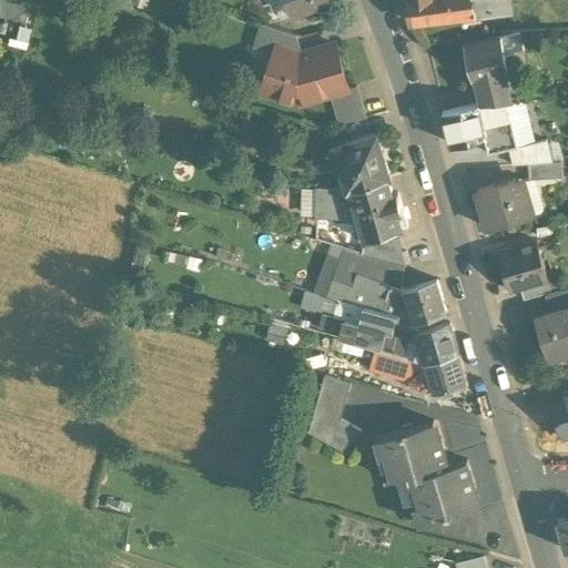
[(286,0),(292,16),(333,1),(332,0),(286,0)]
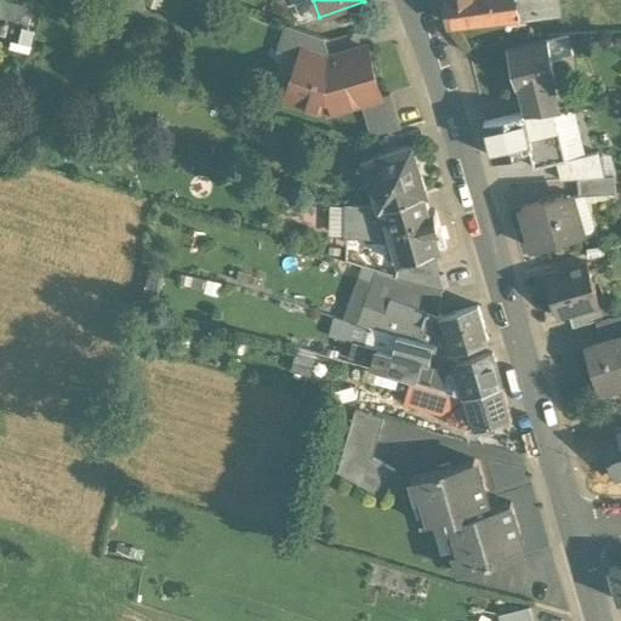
[(445,0),(448,26),(519,17),(517,0),(445,0)]
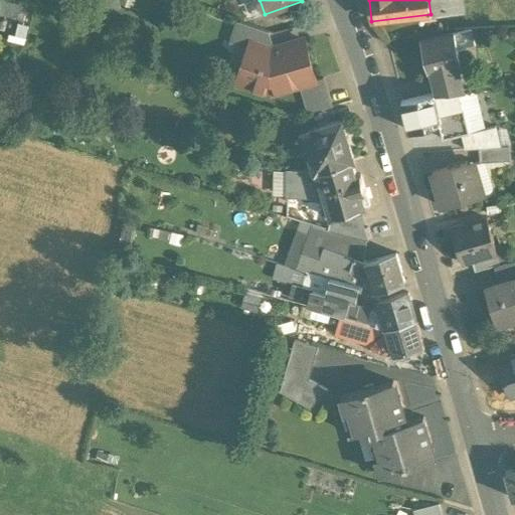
[(461,0),(428,0),(431,14),(448,12),(462,10),(461,0)]
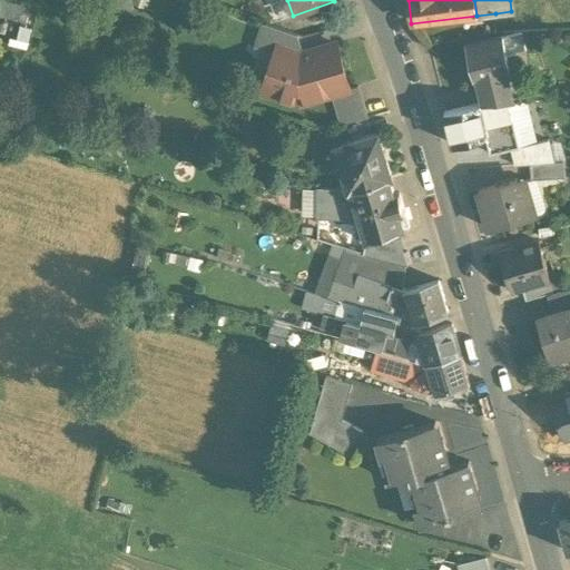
[(297,38),(262,26),(254,48),(278,57),(282,50),(301,57),(304,56),(297,38)]
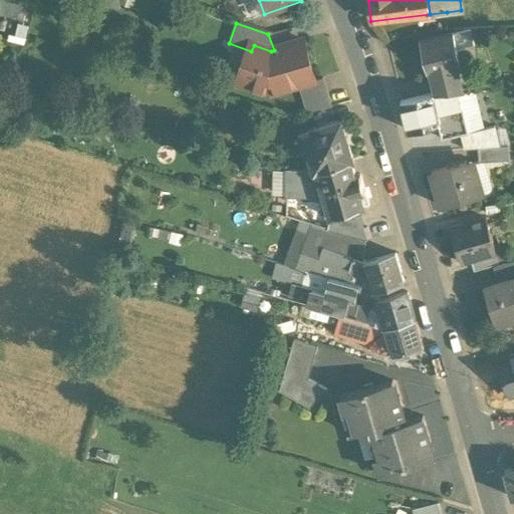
[(453,34),(420,42),(428,75),(432,74),(461,68),(453,34)]
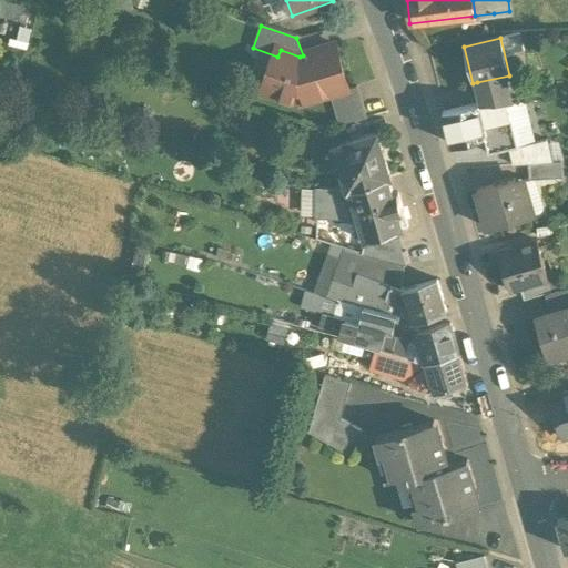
[(303,56),(300,57),(281,50),(277,57),(265,93),(300,105),(331,95),(331,94),(347,90),(334,46),(303,56)]
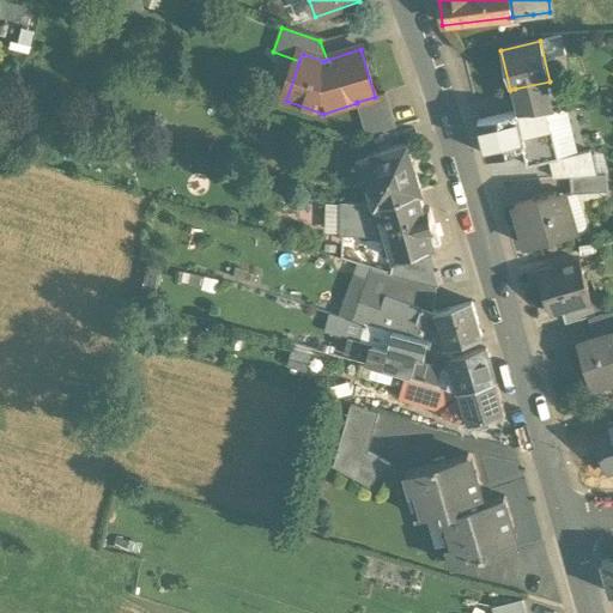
[(550,82),(515,89),(521,113),(556,110),(550,82)]
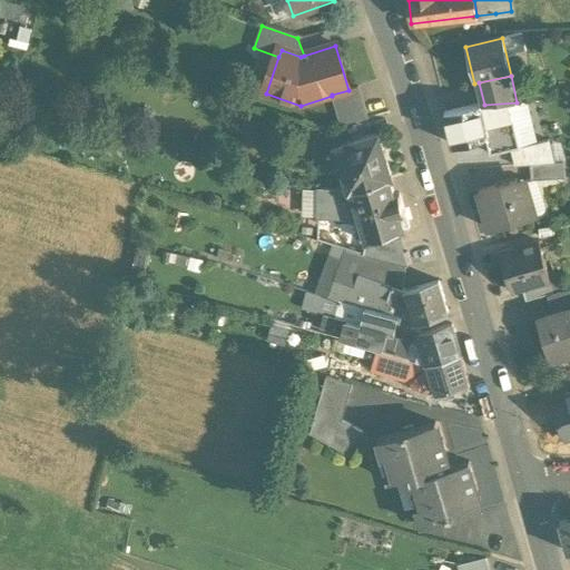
[(349,90),(332,95),(332,96),(341,127),(367,119),(359,88),(349,90)]
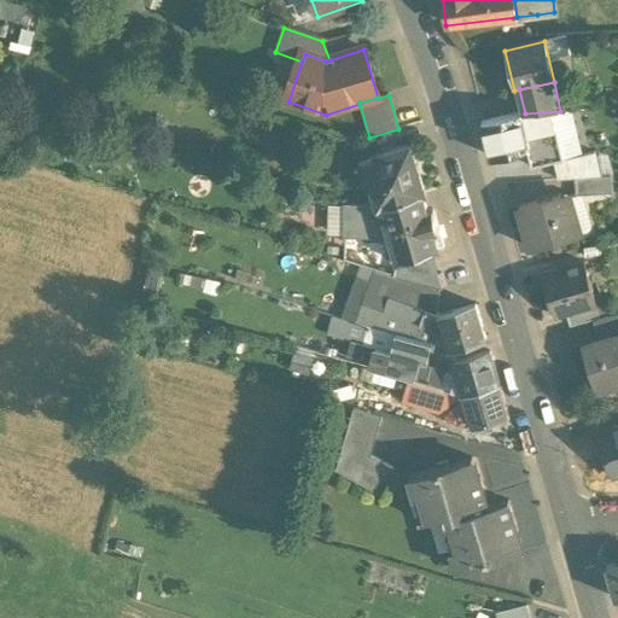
[(552,112),(519,115),(532,168),(563,161),(552,112)]
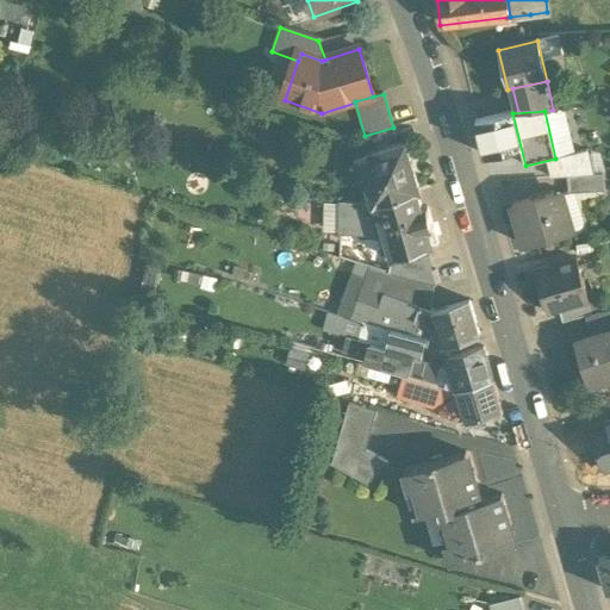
[(512,113),(475,122),(483,154),(520,145),(515,126),(512,113)]
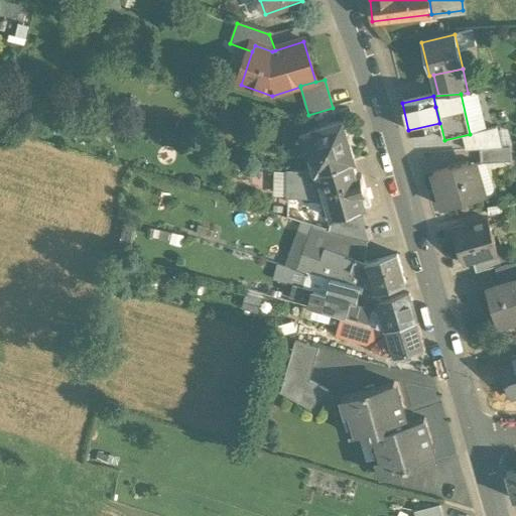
[(344,122),(304,133),(315,172),(317,172),(353,162),(355,161),(344,122)]
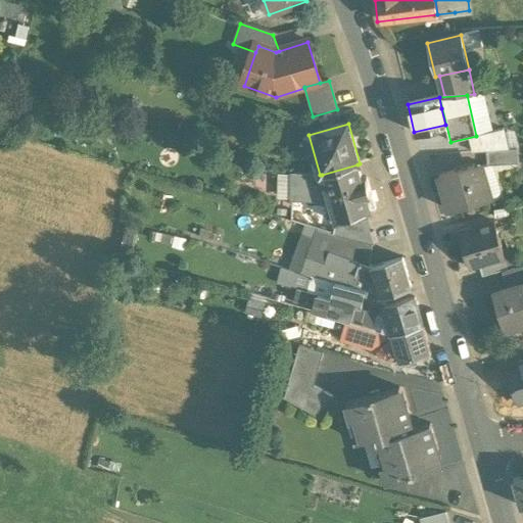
[(503,130),(469,139),(472,153),(508,150),(503,130)]
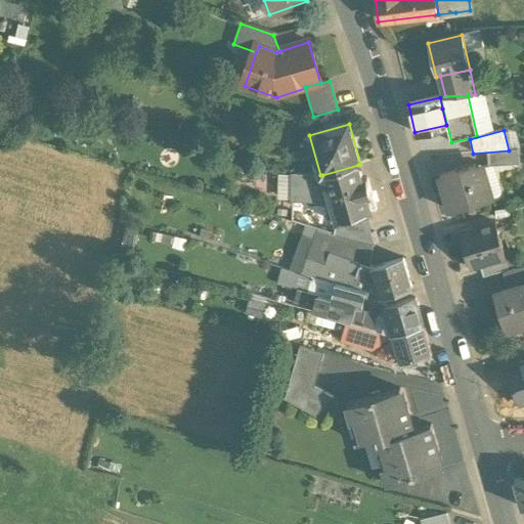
[(430,141),(418,144),(421,158),(433,157),(432,153),(430,141)]
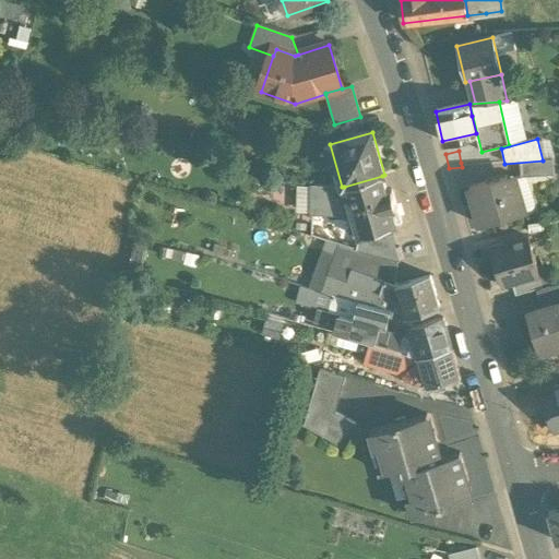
[(511,164),(513,180),(523,178),(551,175),(549,162),(511,164)]
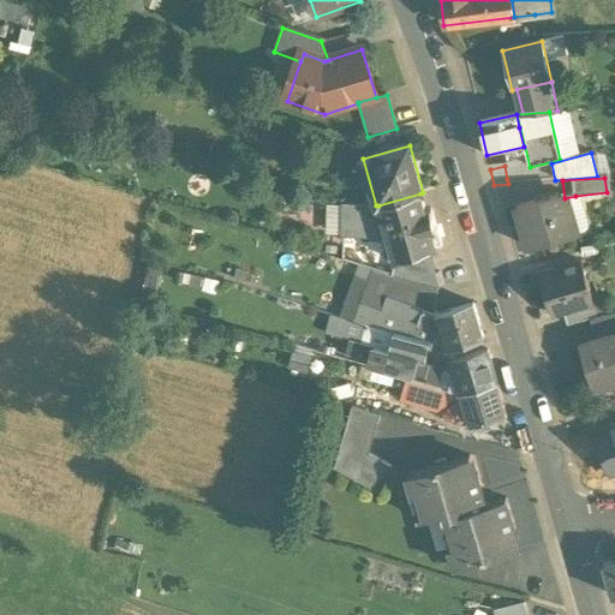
[(421,193),(378,206),(384,224),(425,212),(421,193)]
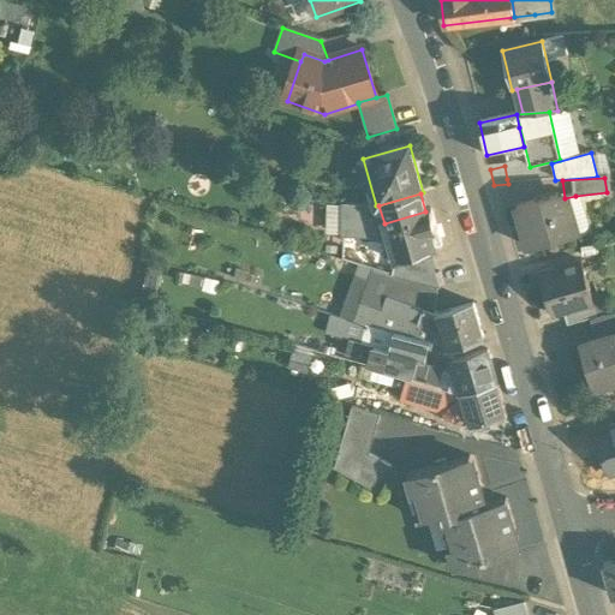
[(557,196),(517,208),(527,248),(568,236),(563,218),(571,215),(565,198),(559,199),(557,196)]
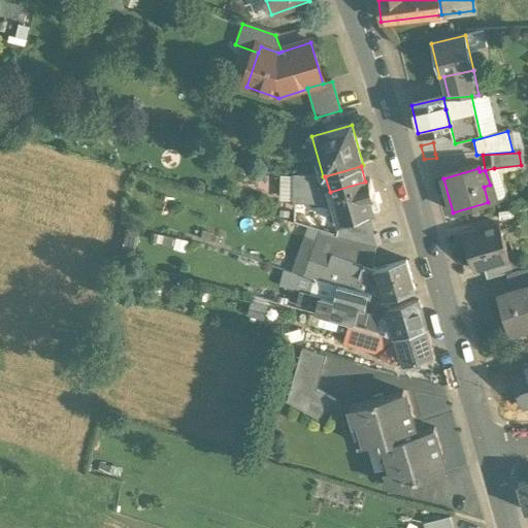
[(494,168),(485,170),(490,185),(484,187),(488,202),(503,198),(494,168)]
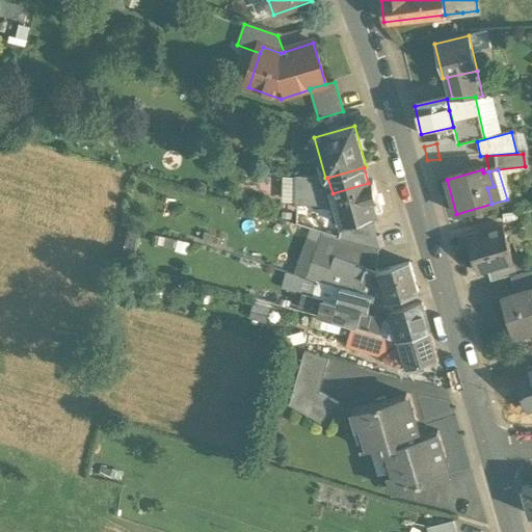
[(325,178),(295,178),(295,214),(308,214),(308,203),(314,203),(314,206),(330,206),(336,203),(333,193),(327,178),(325,178)]
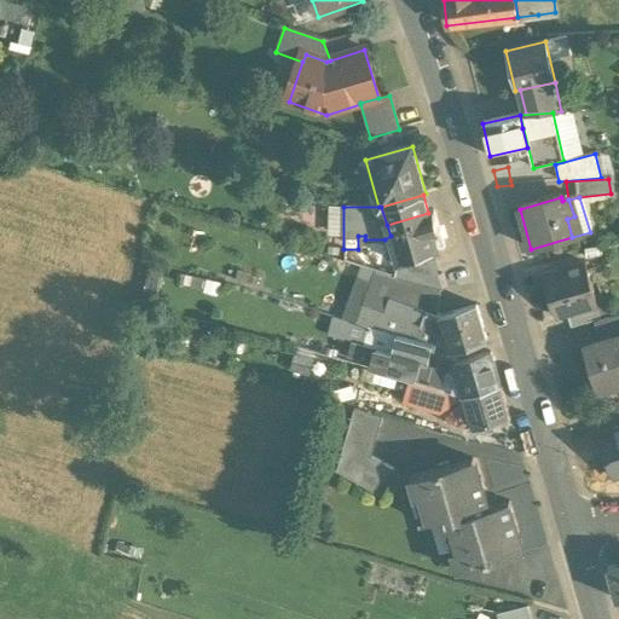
[(428,213),(387,225),(391,236),(398,262),(432,253),(445,249),(434,212),(428,213)]
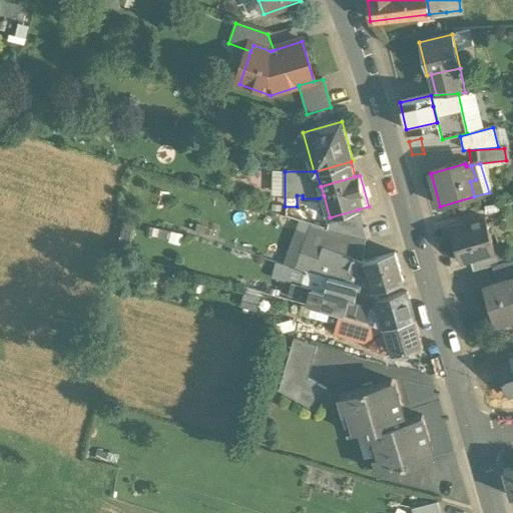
[(358,209),(330,217),(328,230),(362,241),(365,241),(367,241),(358,209)]
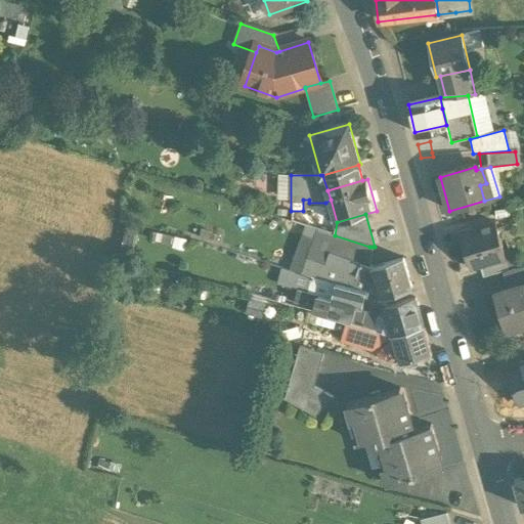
[(494,223),(461,233),(471,267),(479,265),(505,258),(494,223)]
